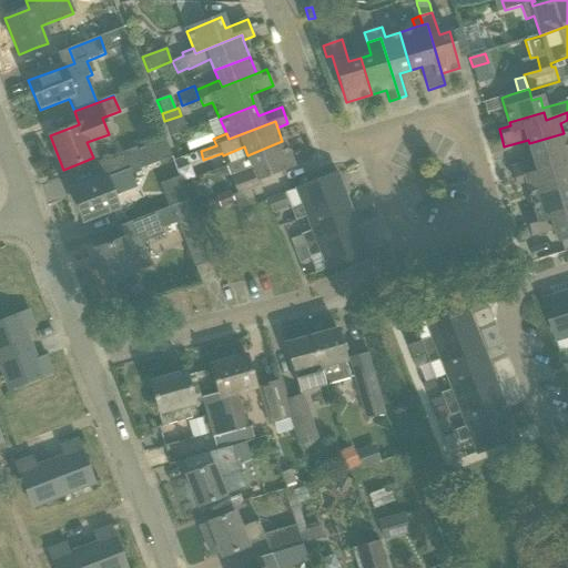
[(510,168),(513,174),(567,158),(567,149),(564,133),(529,143),(535,161),(510,168)]
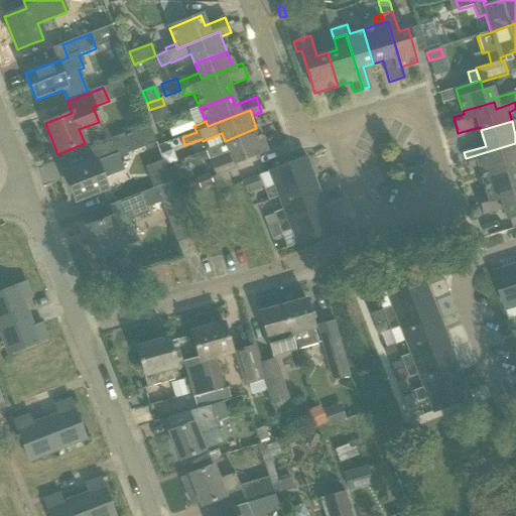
[(148,128),(126,137),(131,148),(155,139),(150,128),(148,128)]
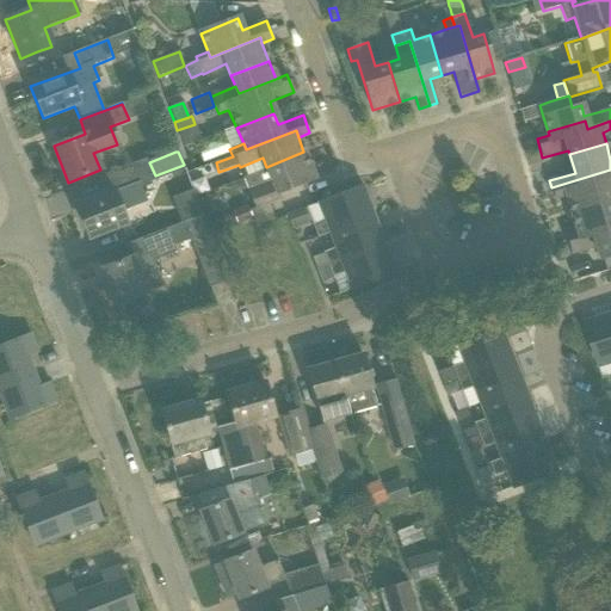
[(244,179),(255,208),(266,204),(264,199),(314,179),(303,152),(266,167),(267,170),(244,179)]
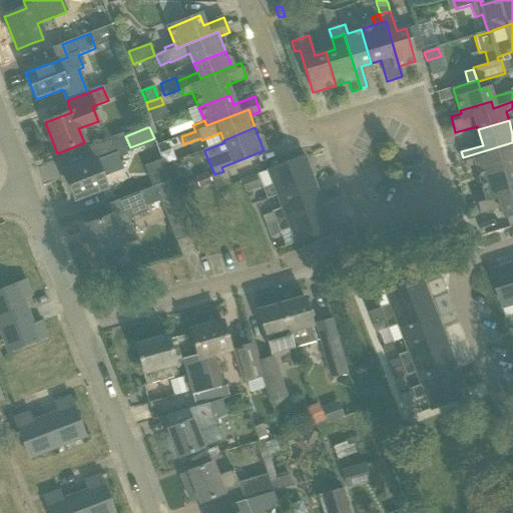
[(83,164),(64,172),(75,199),(105,188),(100,177),(121,169),(116,156),(131,151),(130,147),(125,136),(86,150),(91,163),(84,165),(83,164)]
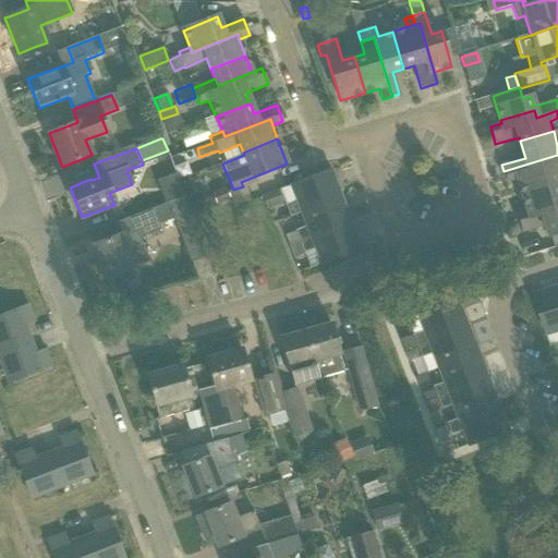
[(518,179),(521,192),(556,182),(554,174),(557,172),(557,155),(504,171),(507,182),(518,179)]
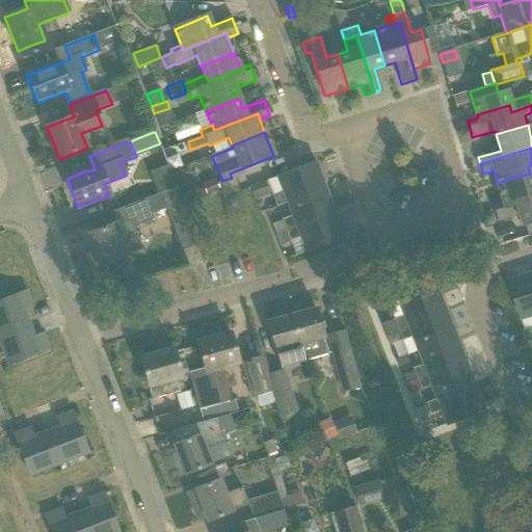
[(272,195),(276,207),(324,188),(317,169),(313,170),(311,164),(277,177),(283,191),(272,195)]
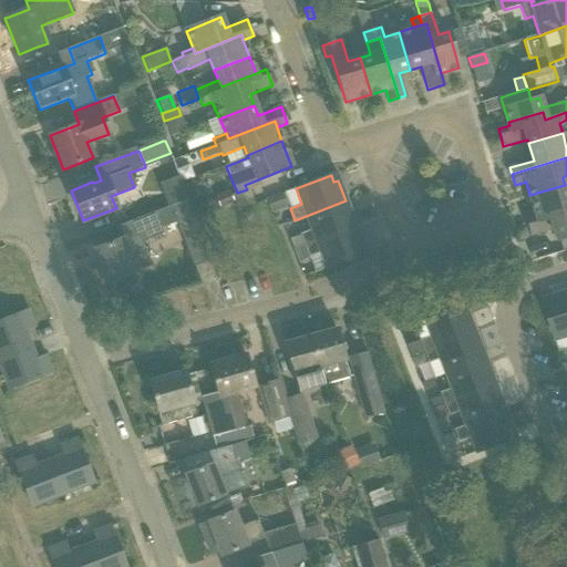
[(179,179),(162,186),(168,205),(186,198),(179,179)]
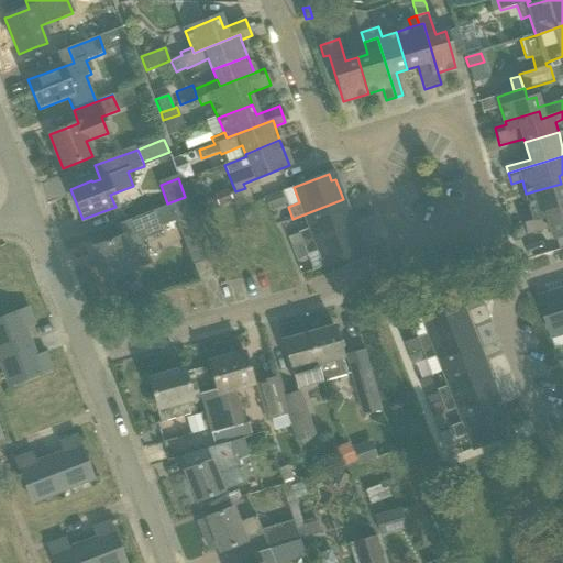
[(521,218),(522,221),(562,208),(562,188),(561,184),(526,194),(532,214),(521,218)]
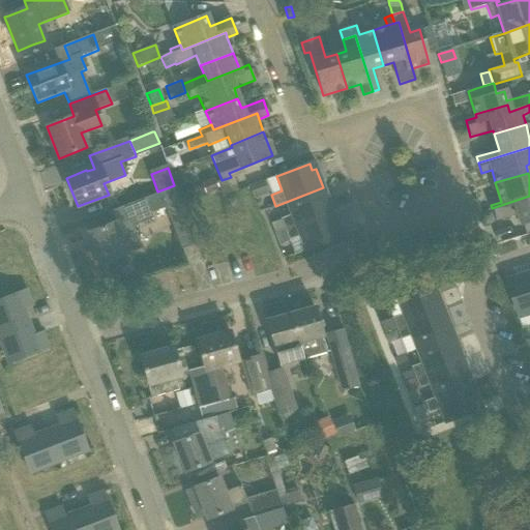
[(214,179),(201,183),(205,195),(217,192),(214,179)]
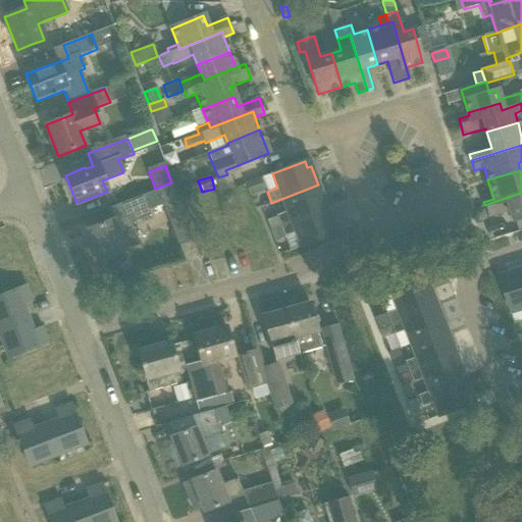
[(260,178),(247,184),(251,195),(264,190),(260,178)]
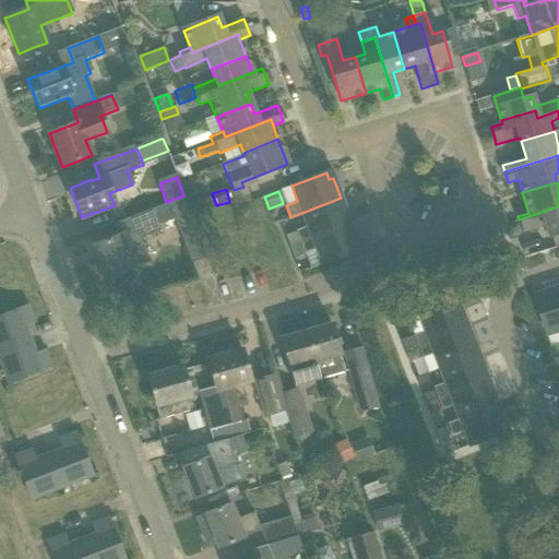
[(174,219),(180,236),(198,229),(186,197),(153,210),(158,225),(174,219)]
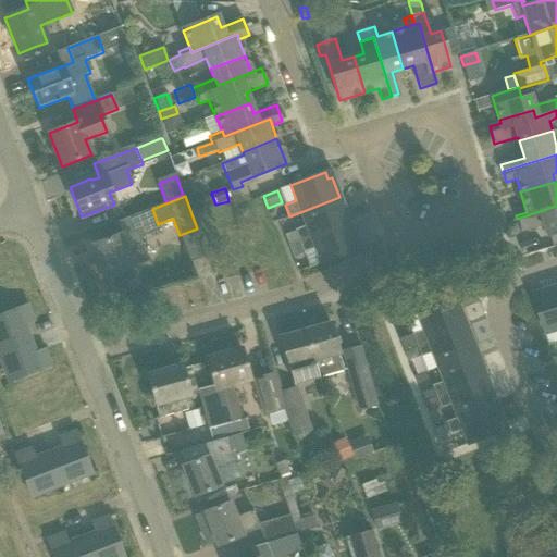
[(285,236),(288,246),(349,222),(339,197),(289,217),(301,212),(307,226),(295,231),(295,232),(285,236)]
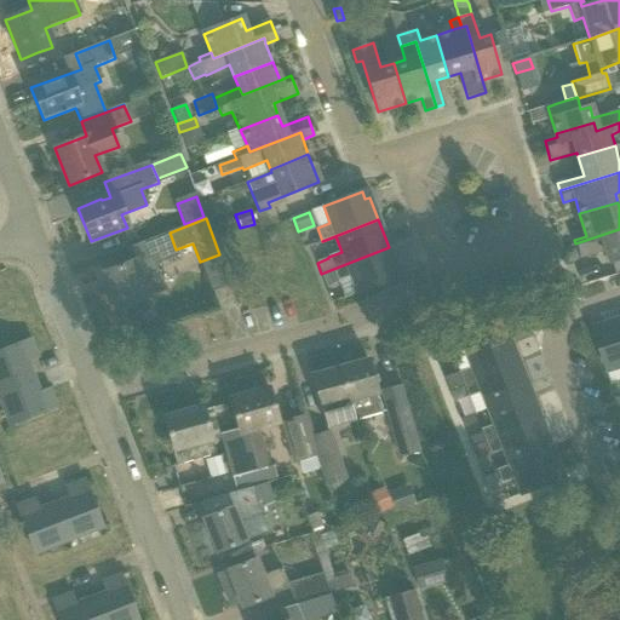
[(619,229),(575,244),(580,258),(606,251),(609,263),(612,263),(615,275),(615,276),(619,274),(619,229)]
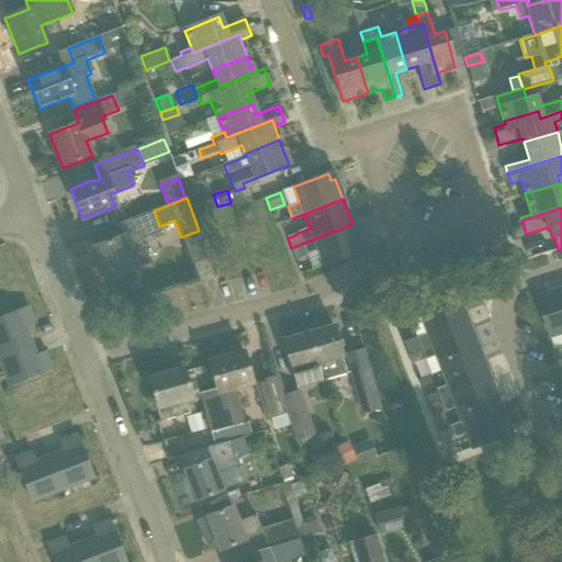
[(92,248),(105,281),(120,276),(149,263),(141,240),(161,233),(159,226),(154,211),(122,223),(126,236),(92,248)]
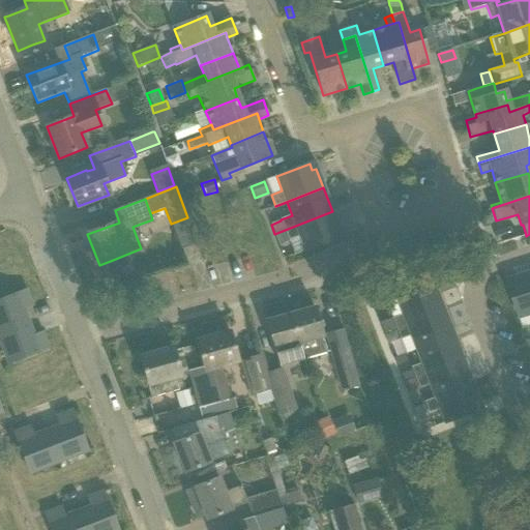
[(299,236),(305,251),(339,238),(335,232),(340,230),(332,211),(274,234),(278,244),(299,236)]
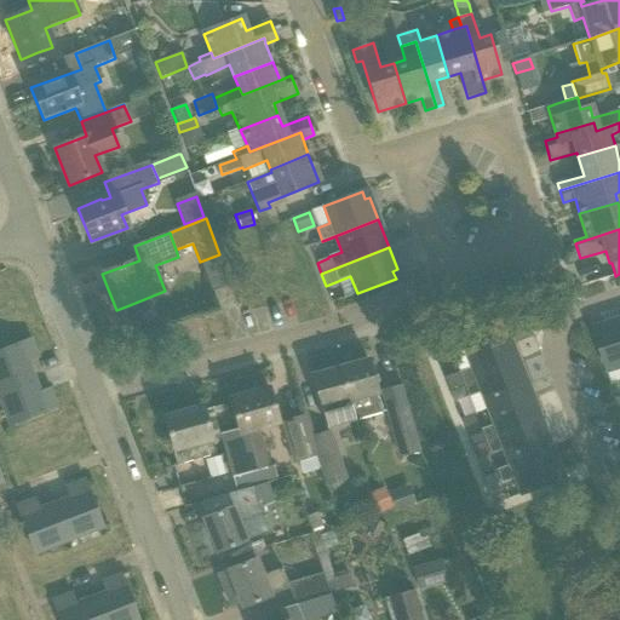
[(619,367),(619,320),(602,326),(603,329),(596,332),(608,372),(619,367)]
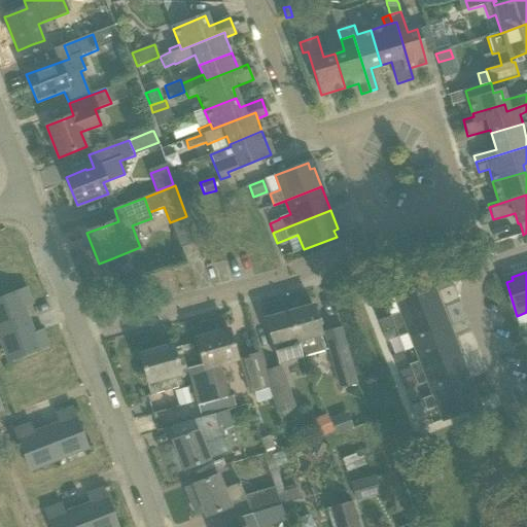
[(400,313),(390,317),(394,327),(442,309),(434,290),(430,292),(428,286),(395,299),(400,313)]
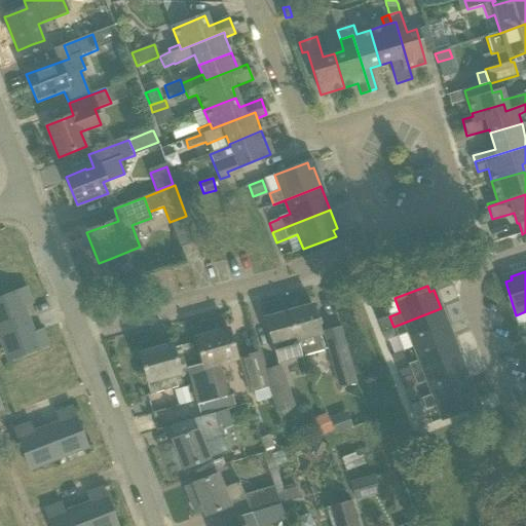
[(0,331),(28,321),(23,307),(31,304),(26,289),(0,298),(0,331)]
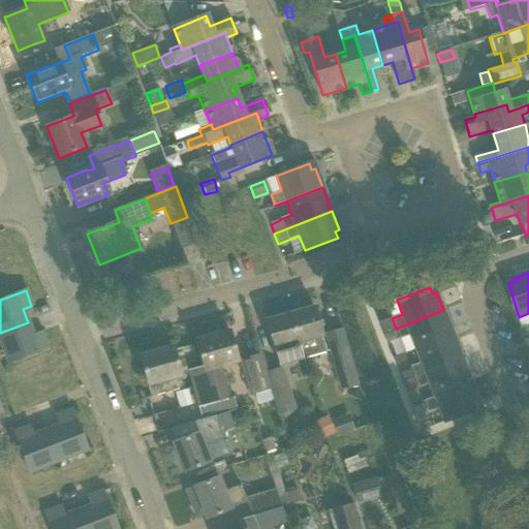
[(289,314),(303,361),(327,353),(314,307),(289,314)]
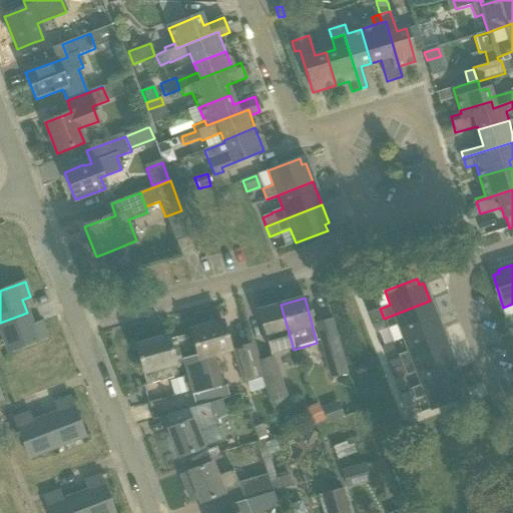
[(398,325),(403,339),(435,326),(433,321),(437,319),(430,301),(384,319),(388,329),(398,325)]
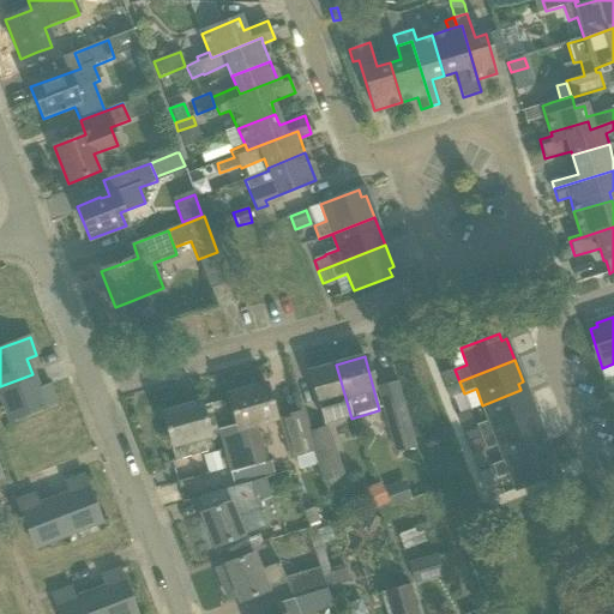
[(308,373),(323,426),(351,419),(336,365),(308,373)]
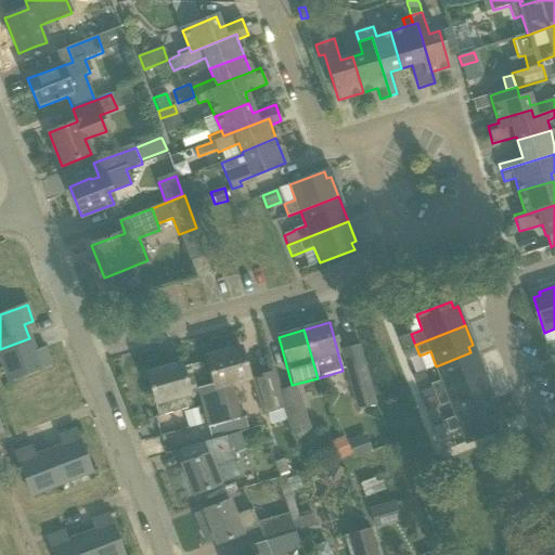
[(409,334),(398,338),(402,349),(413,345),(409,334)]
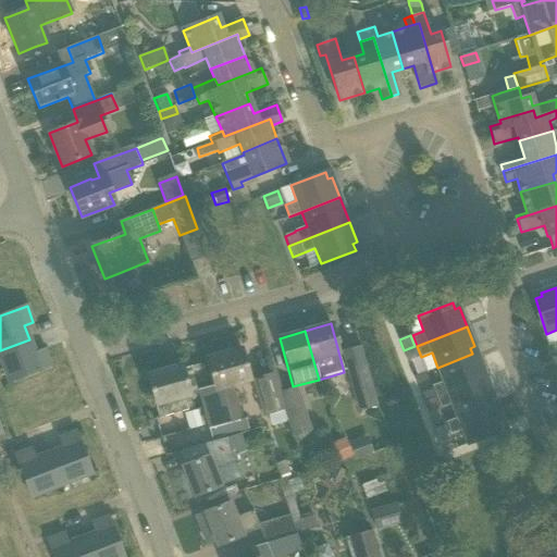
[(9,381),(9,382),(50,367),(44,350),(35,354),(29,339),(0,350),(0,358),(4,369),(10,367),(14,379),(9,381)]
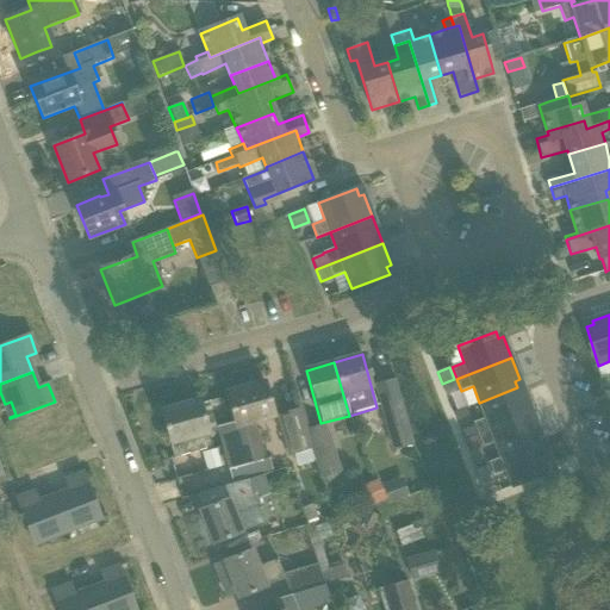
[(455,379),(442,384),(447,398),(460,392),(455,379)]
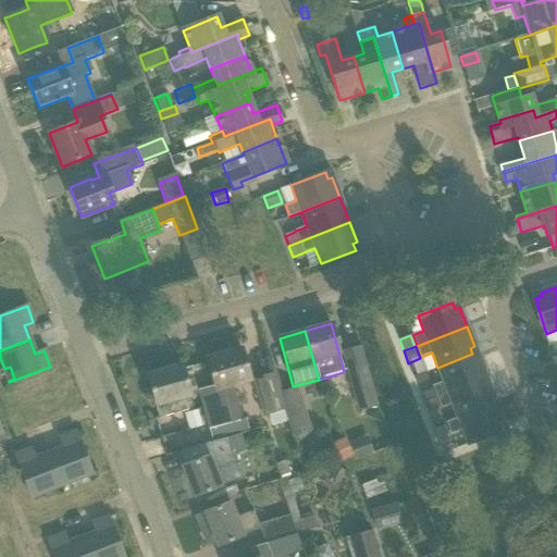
[(360,347),(344,351),(348,369),(360,412),(378,408),(366,366),(360,347)]
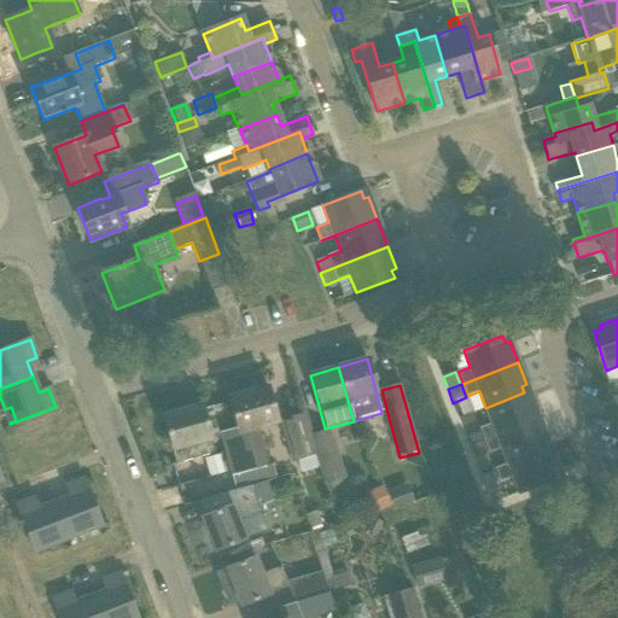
[(238,429),(219,435),(231,477),(233,476),(235,488),(275,477),(272,465),(268,466),(258,429),(278,423),(267,388),(229,398),(238,429)]
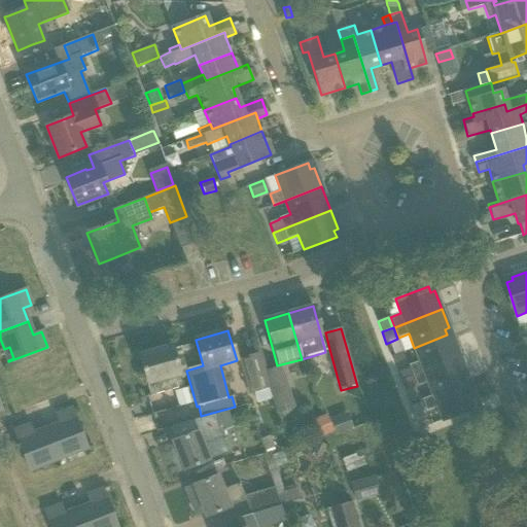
[(409,365),(413,376),(460,357),(453,340),(449,341),(447,335),(414,348),(420,361),(409,365)]
